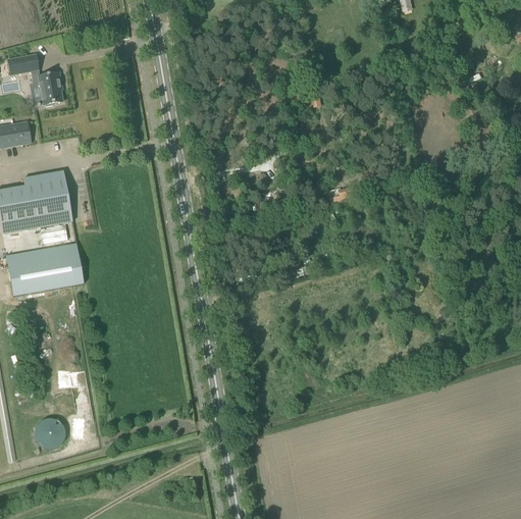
[(39,69),(36,54),(8,59),(10,73),(39,69)]
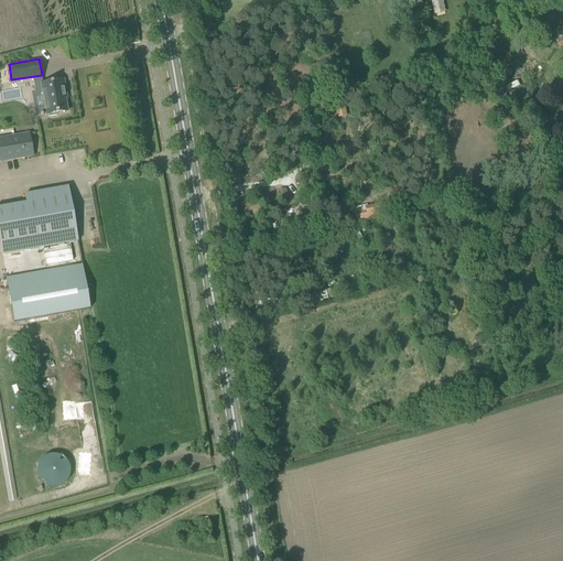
[(67,95),(67,92),(64,77),(42,82),(47,112),(50,112),(50,114),(57,112),(57,110),(68,108),(66,96),(67,95)]
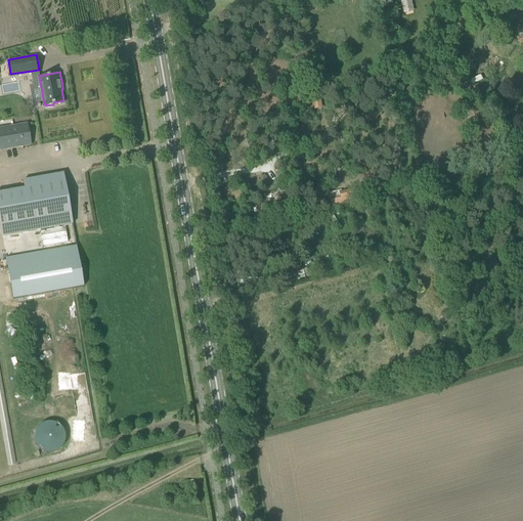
[(0,147),(31,142),(28,122),(0,126),(0,147)]
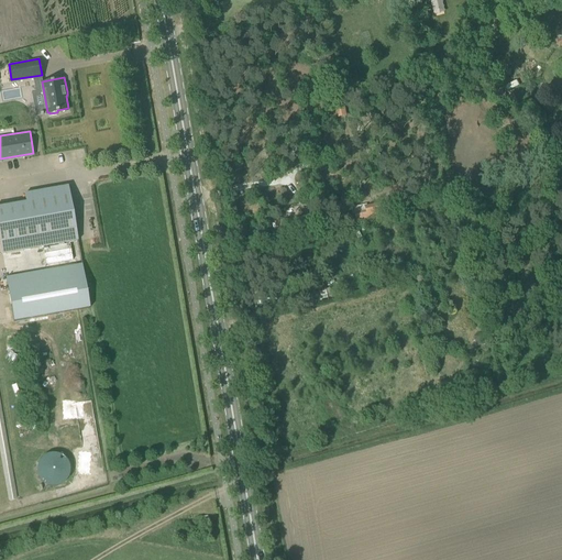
[(26,200),(0,205),(0,237),(2,252),(79,238),(69,183),(24,191),(26,200)]
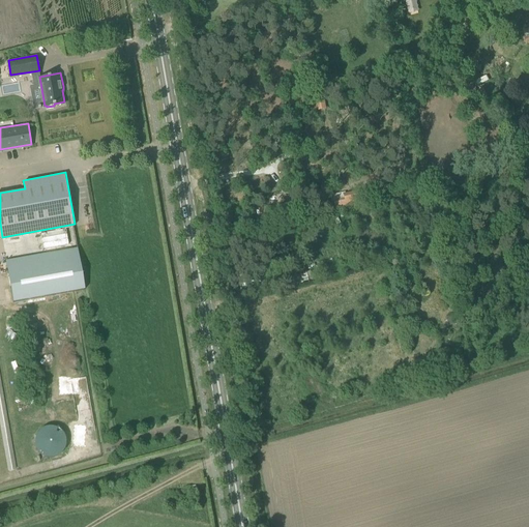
[(338,205),(361,200),(359,189),(345,193),(345,196),(336,198),(338,205)]
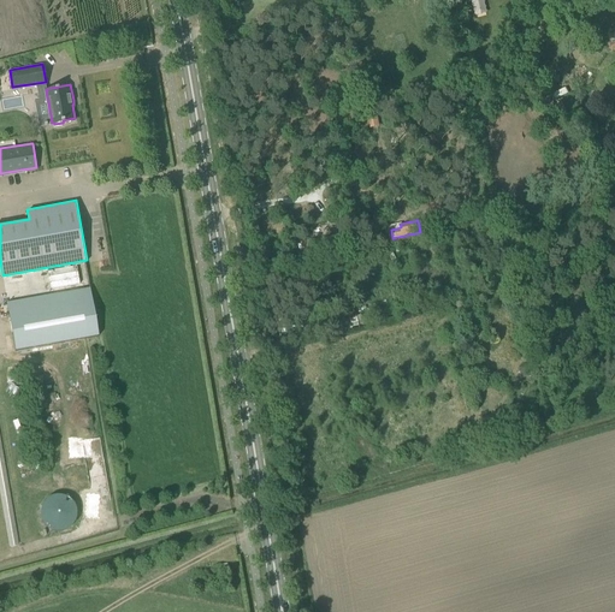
[(51,286),(81,281),(77,262),(48,267),(51,286)]
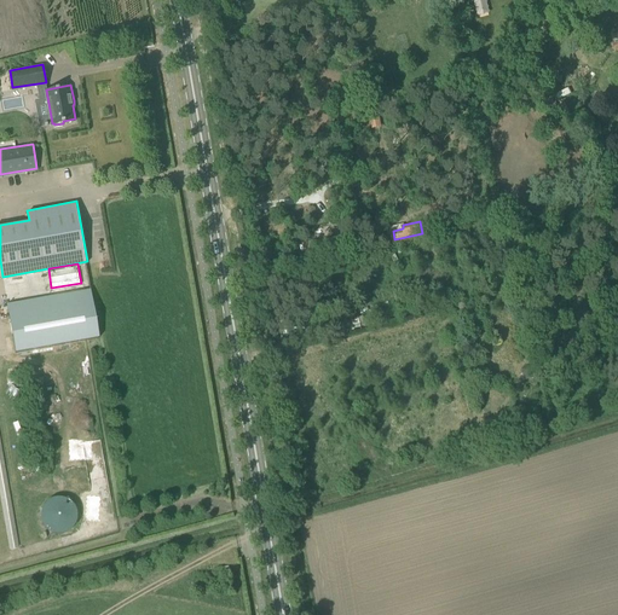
[(99,335),(93,300),(10,314),(13,332),(16,350),(99,335)]
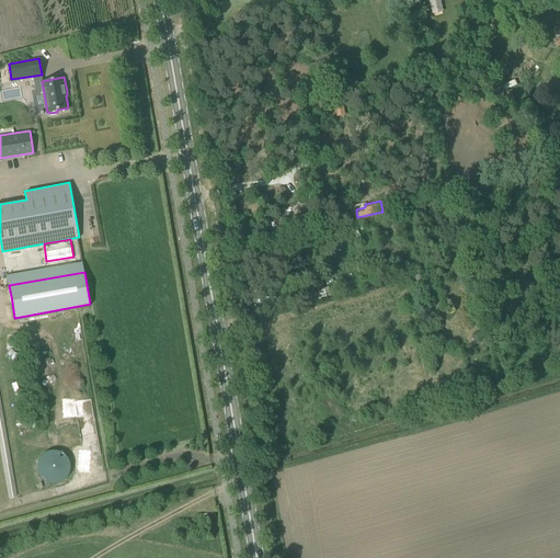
[(486,332),(476,336),(477,342),(487,340),(486,332)]
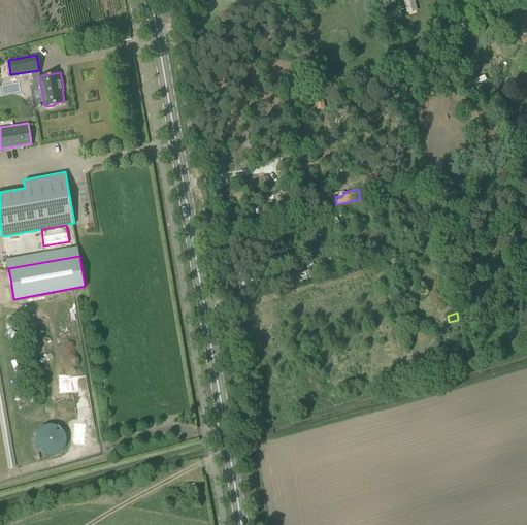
[(58,421),(33,428),(42,455),(66,447),(58,421)]
